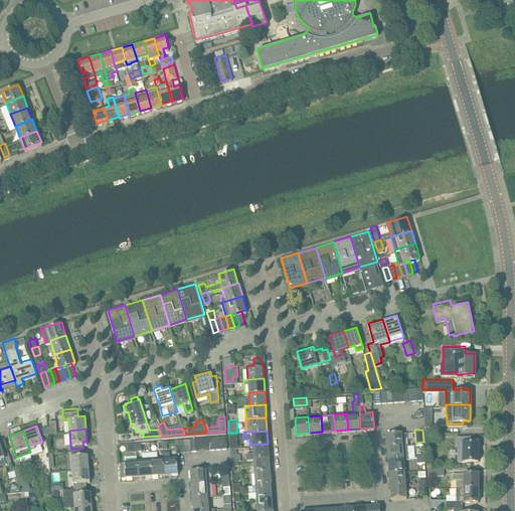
[(401,431),(386,432),(387,445),(408,443),(407,437),(402,437),(401,431)]
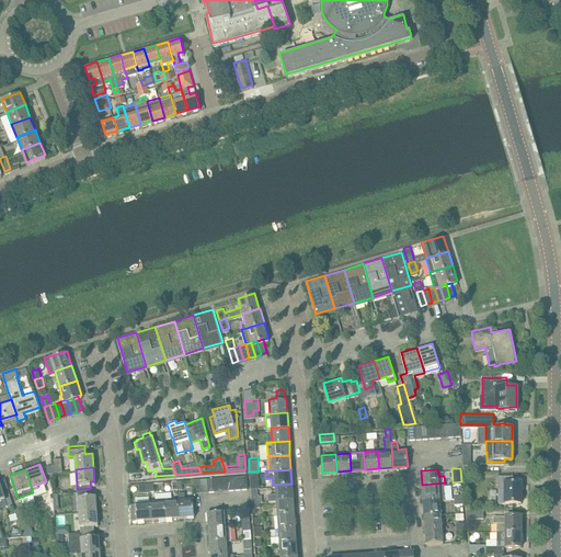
[(499,474),(499,500),(508,500),(513,500),(521,500),(521,480),(512,480),(512,474),(499,474)]
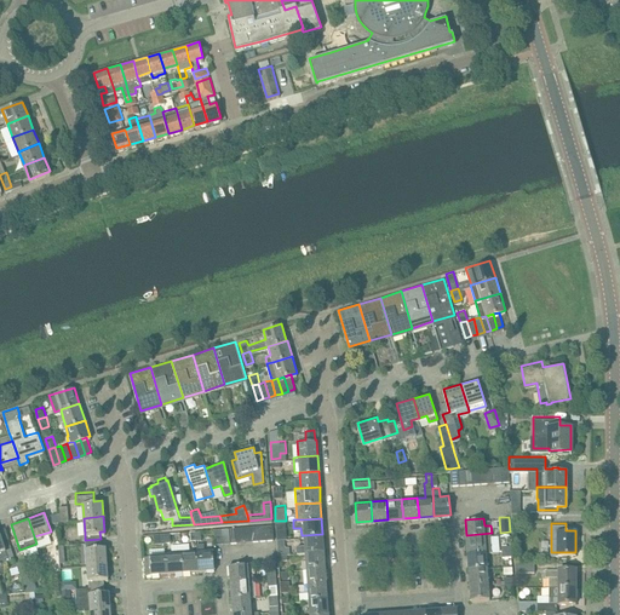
[(0,532),(0,557),(13,553),(11,546),(5,547),(0,532)]
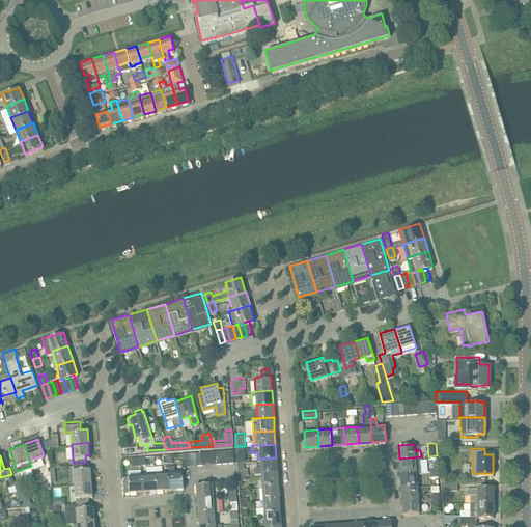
[(421,456),(399,459),(400,472),(416,471),(421,471),(420,458),(421,458),(421,456)]
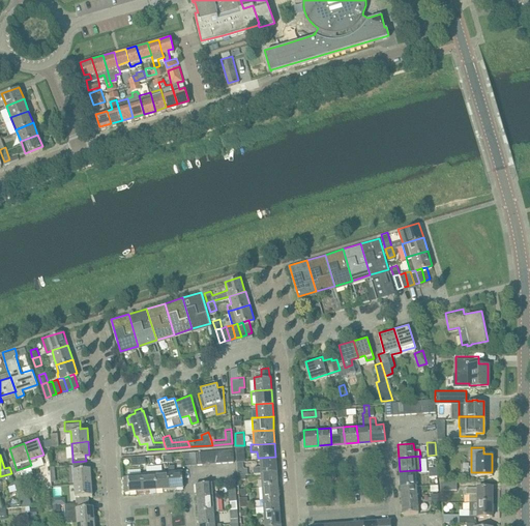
[(255,465),(254,465),(254,471),(255,471),(261,471),(276,469),(275,457),(260,458),(261,465),(255,465)]
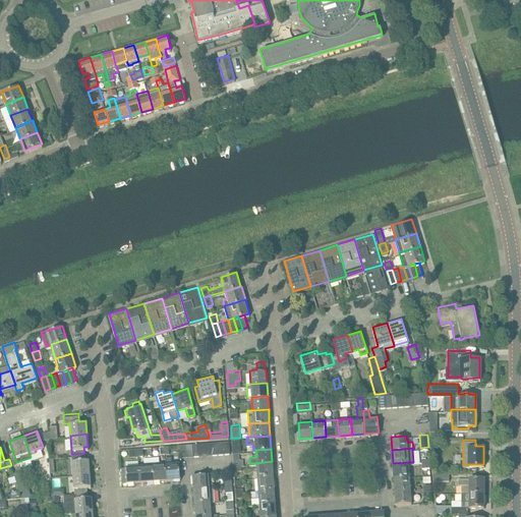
[(237,451),(232,451),(233,460),(233,464),(241,464),(243,463),(243,457),(239,458),(239,451),(237,451)]
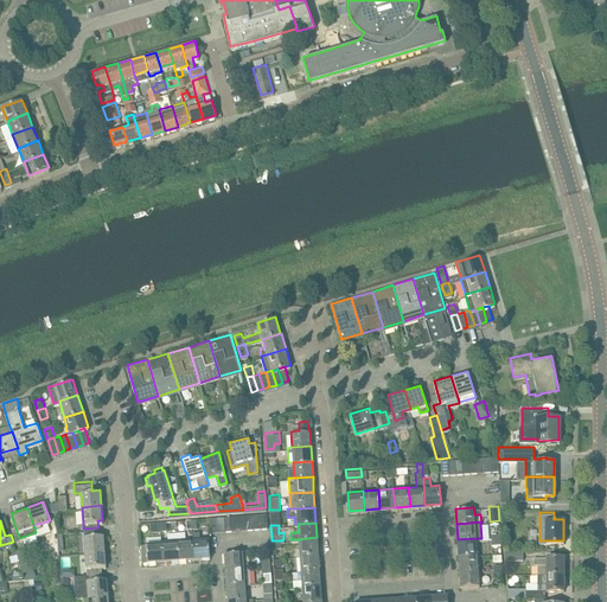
[(98,535),(98,527),(83,529),(84,536),(85,551),(104,549),(103,535),(98,535)]
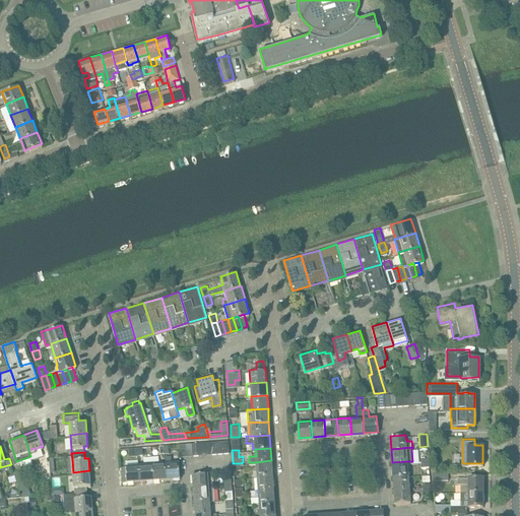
[(144,463),(139,463),(140,479),(153,478),(151,459),(151,454),(143,455),(144,460),(144,463)]
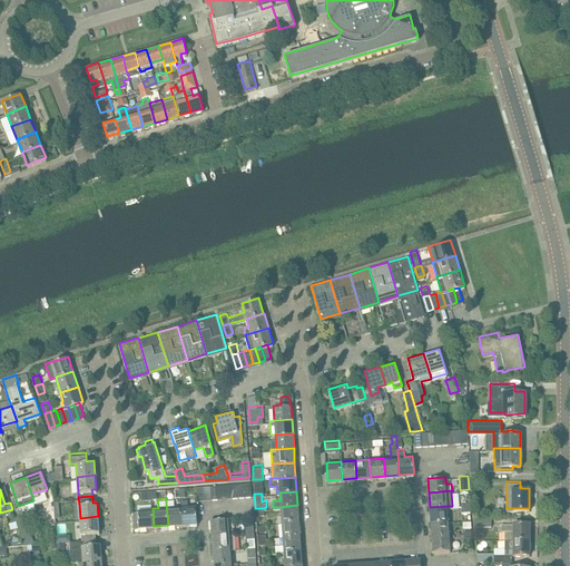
[(188,498),(180,498),(180,503),(183,524),(197,523),(196,506),(188,506),(188,498)]
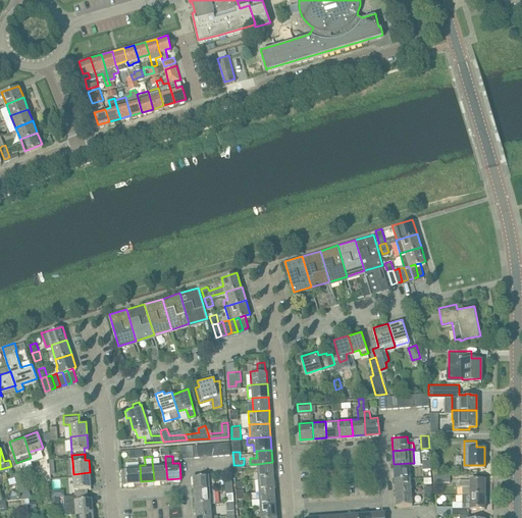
[(165,460),(152,461),(154,480),(167,479),(165,460)]
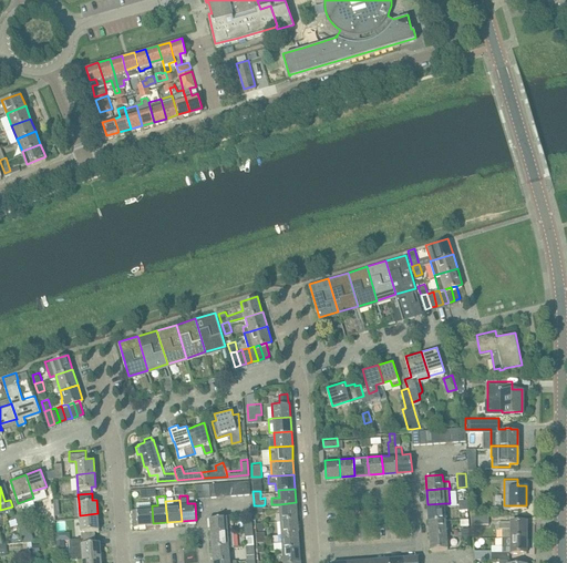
[(296,502),(279,504),(280,518),(297,517),(296,502)]
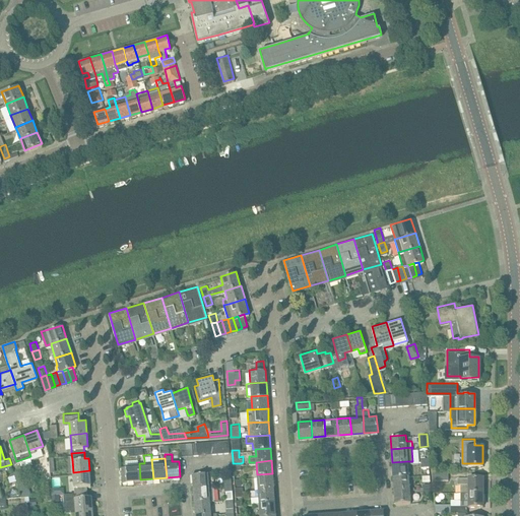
[(407,461),(392,462),(393,475),(408,474),(407,461)]
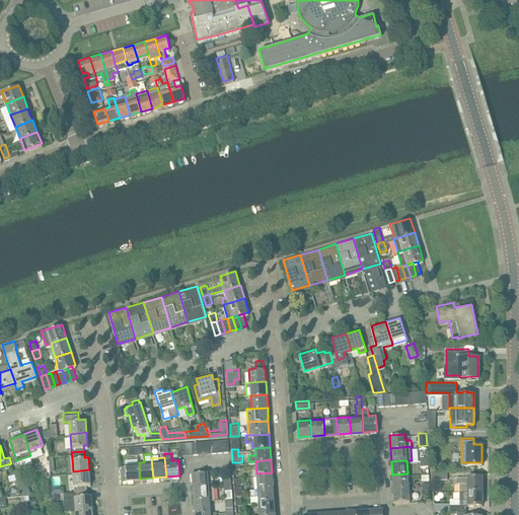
[(139,462),(121,464),(122,480),(140,479),(139,462)]
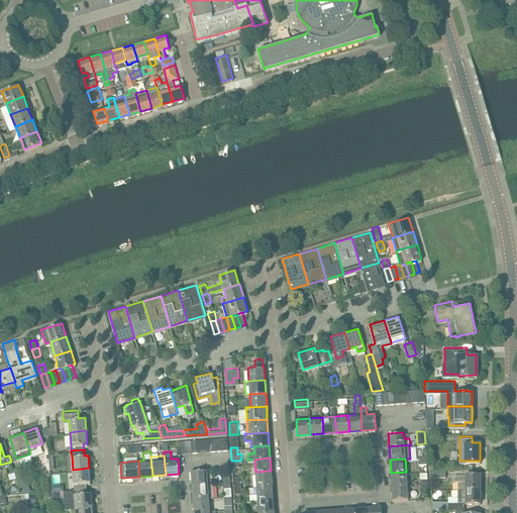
[(13,467),(17,480),(21,492),(31,491),(25,474),(23,475),(19,465),(13,467)]
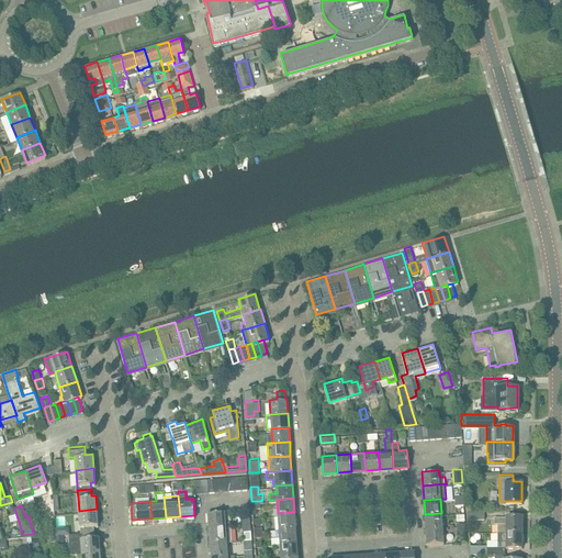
[(467,508),(468,516),(484,516),(484,508),(467,508)]
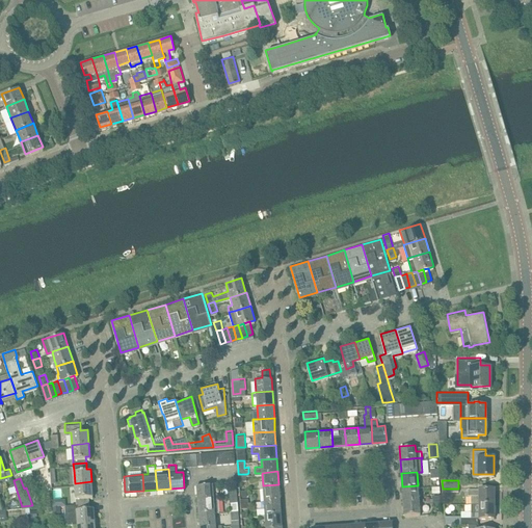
[(76,502),(89,501),(88,496),(92,495),(91,481),(75,483),(76,497),(76,502)]
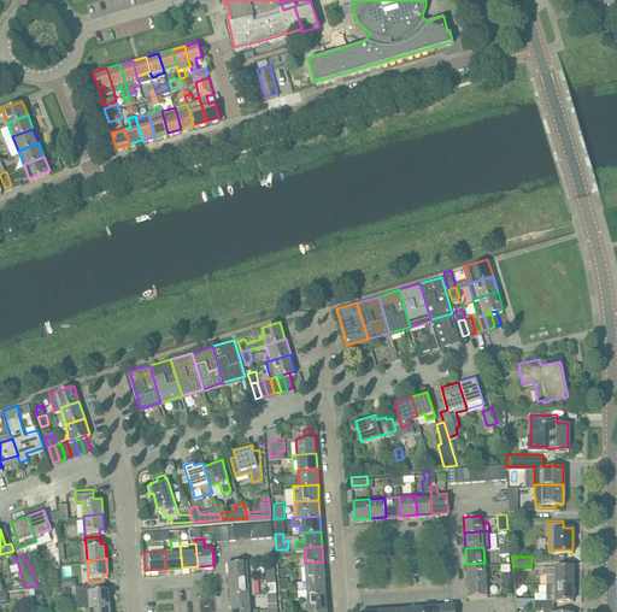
[(246,560),(228,562),(229,577),(247,576),(246,560)]
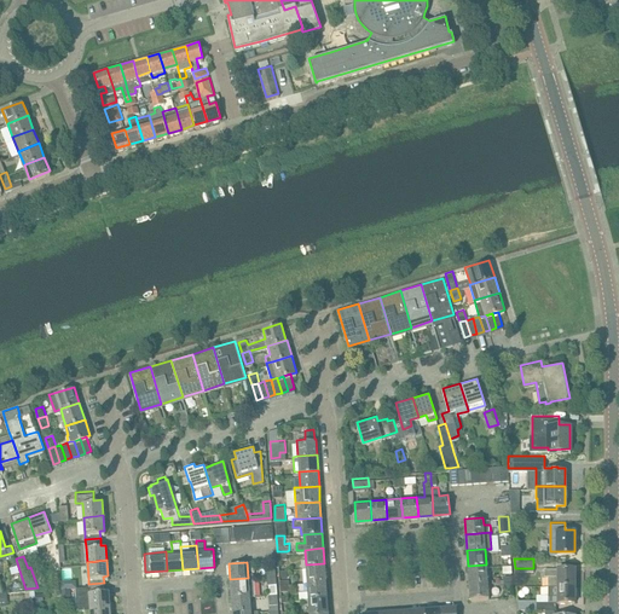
[(324,563),(306,565),(307,580),(325,579),(324,563)]
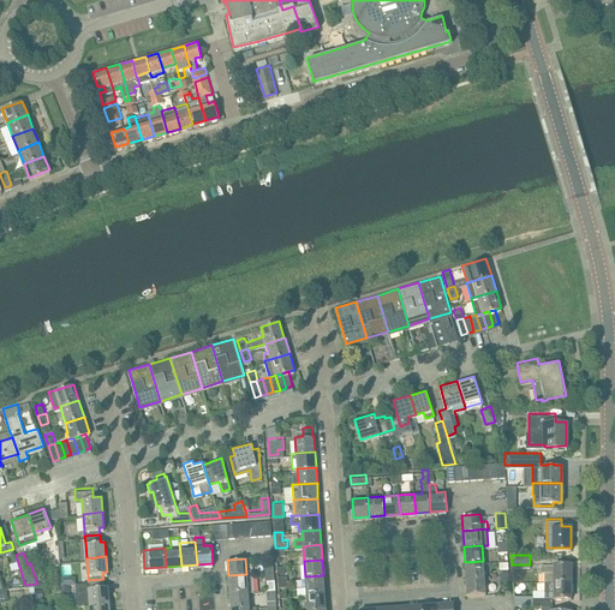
[(483,561),(465,562),(466,578),(484,576),(483,561)]
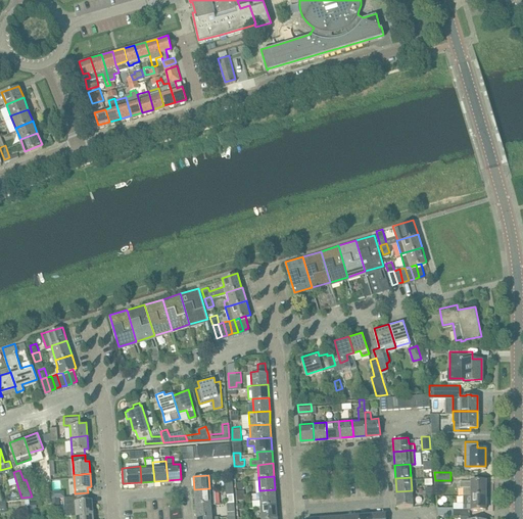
[(471,478),(471,479),(460,479),(460,485),(463,485),(463,492),(485,492),(485,478),(471,478)]
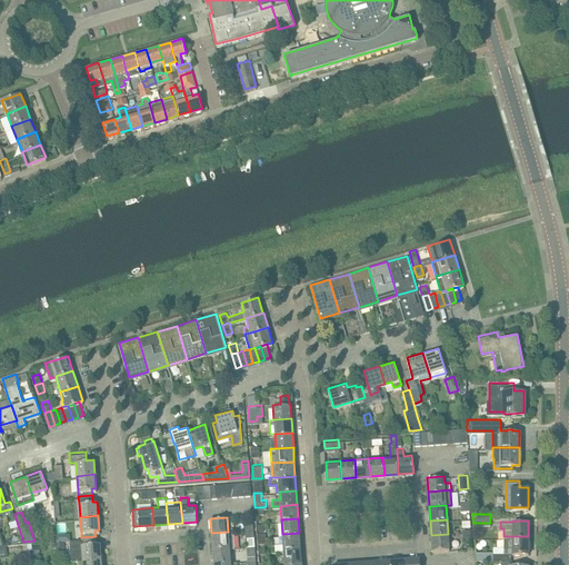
[(22,542),(23,542),(19,528),(7,533),(10,543),(22,542)]
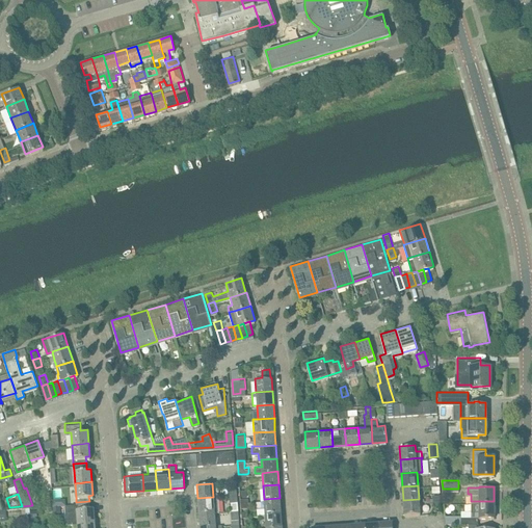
[(213,497),(197,498),(198,511),(214,510),(219,509),(218,497),(213,497)]
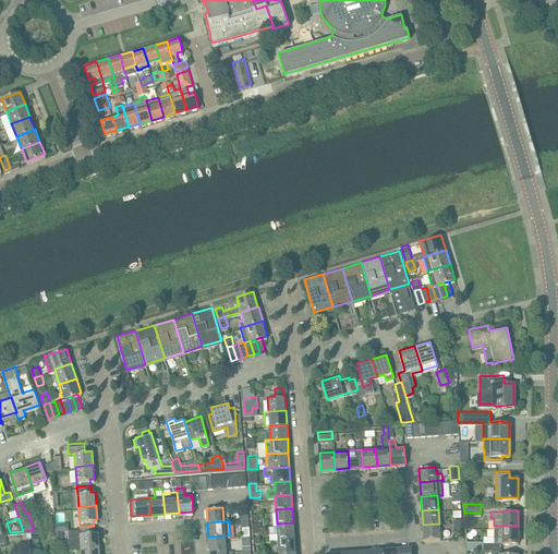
[(277,524),(268,525),(269,531),(277,531),(278,538),(294,537),(293,522),(277,524)]
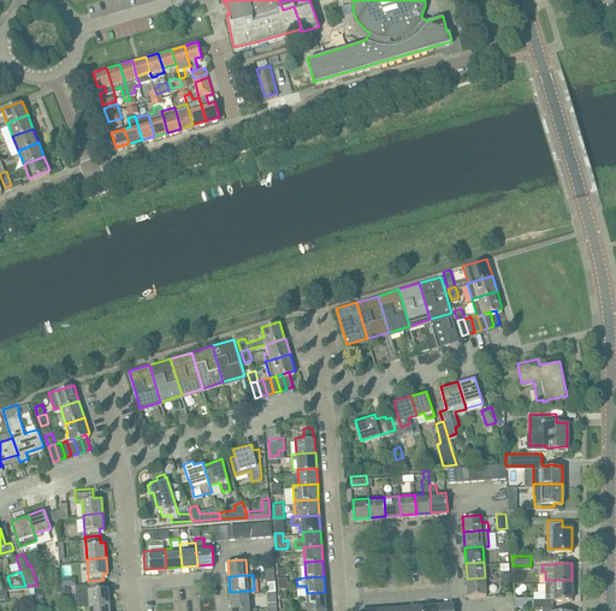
[(485,577),(467,579),(468,594),(486,593),(485,577)]
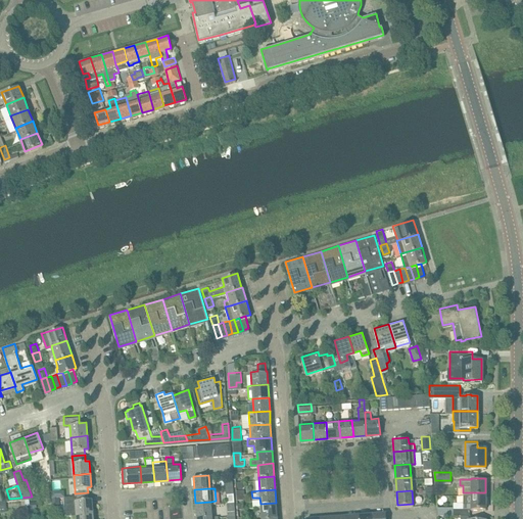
[(63,494),(65,514),(93,512),(92,499),(88,499),(88,492),(75,493),(63,494)]
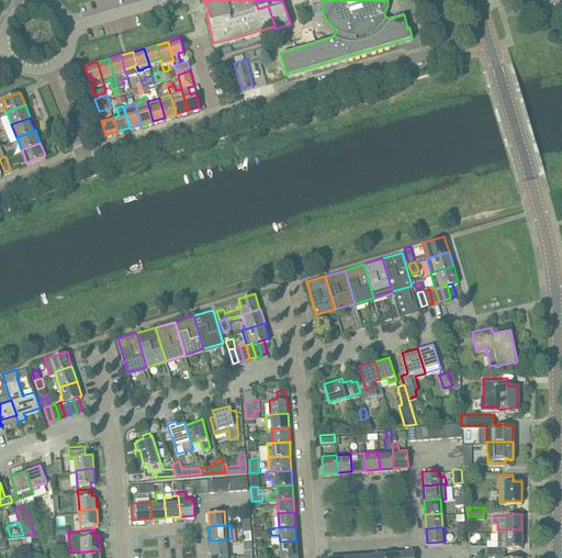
[(497,543),(474,543),(470,543),(470,551),(503,551),(505,551),(505,545),(521,545),(521,529),(497,529),(497,543)]
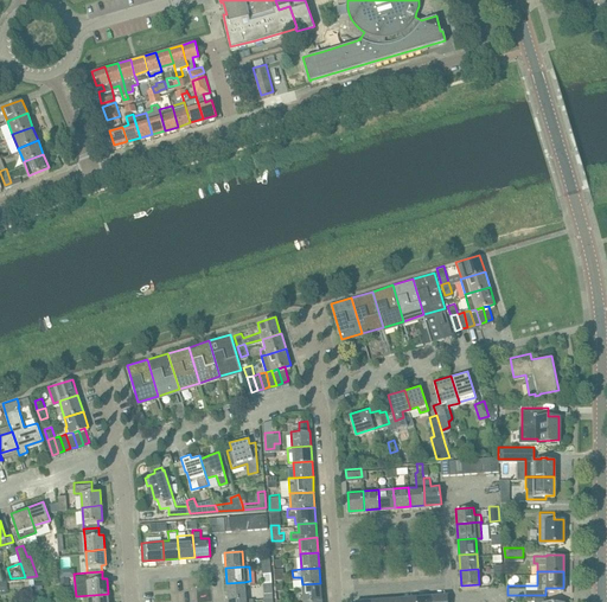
[(244,582),(227,583),(228,599),(246,597),(244,582)]
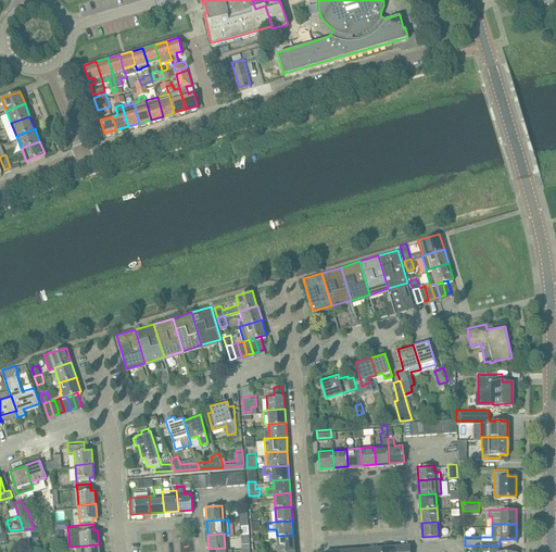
[(293,535),(277,536),(278,550),(294,549),(293,535)]
